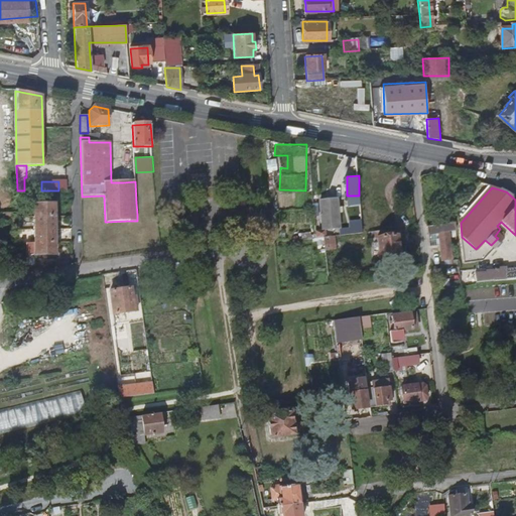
[(344,199),(327,200),(330,229),(347,228),(344,199)]
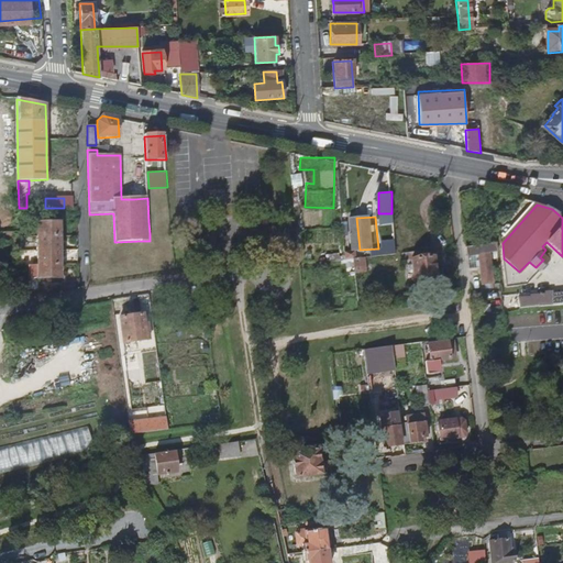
[(37,236),(59,236),(59,223),(37,223),(37,236)]
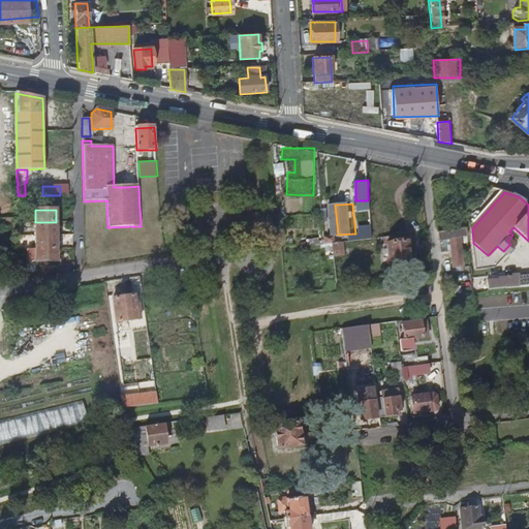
[(56,222),(35,222),(36,236),(56,236),(56,222)]
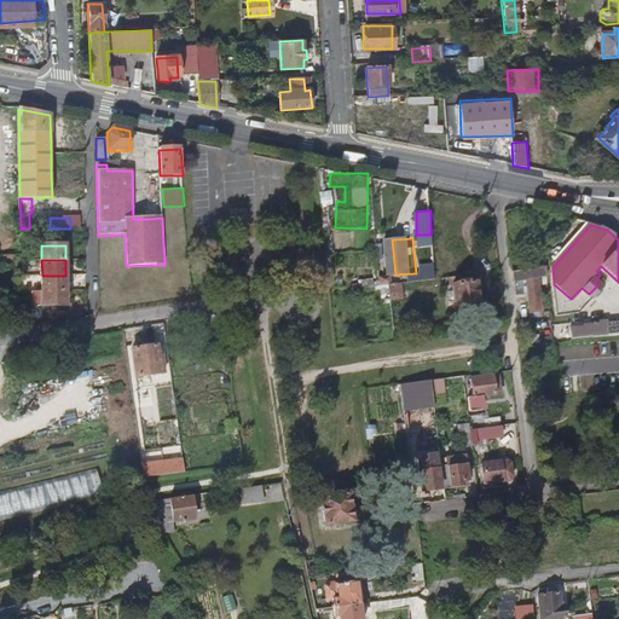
[(538,279),(547,278),(547,268),(512,272),(513,281),(526,279),(528,316),(550,313),(549,305),(545,305),(544,295),(539,295),(538,279)]
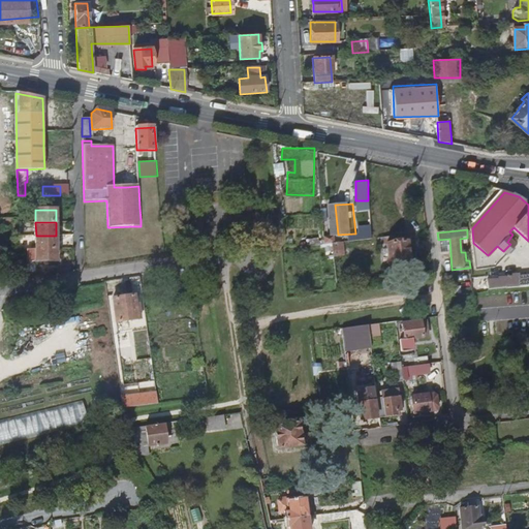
[(56,236),(36,236),(36,250),(56,249),(56,236)]
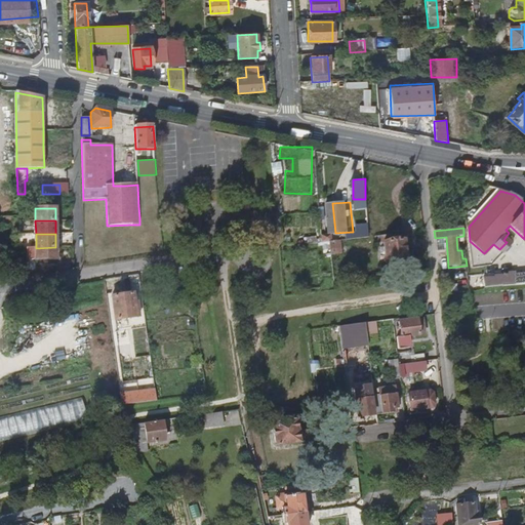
[(403,234),(377,237),(377,243),(386,242),(388,264),(407,261),(405,240),(404,240),(403,234)]
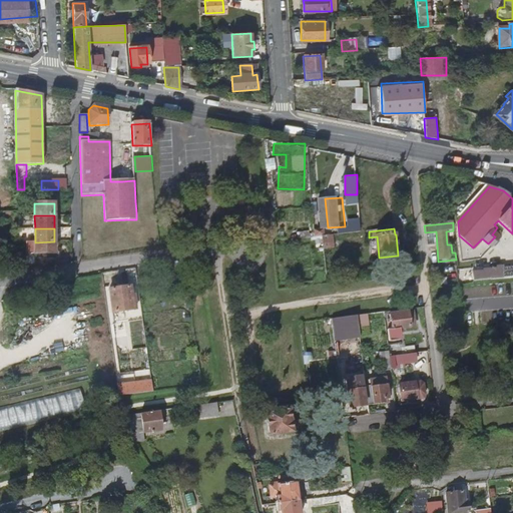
[(323,236),(324,247),(334,246),(333,234),(323,236)]
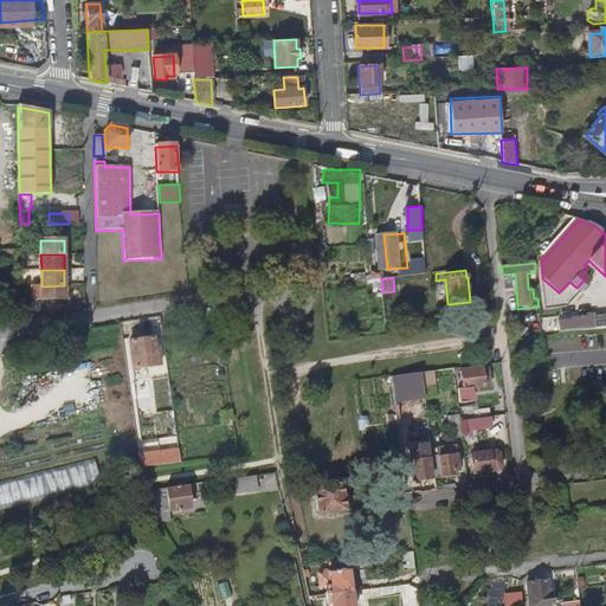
[(65,298),(64,285),(42,287),(33,287),(33,300),(65,298)]
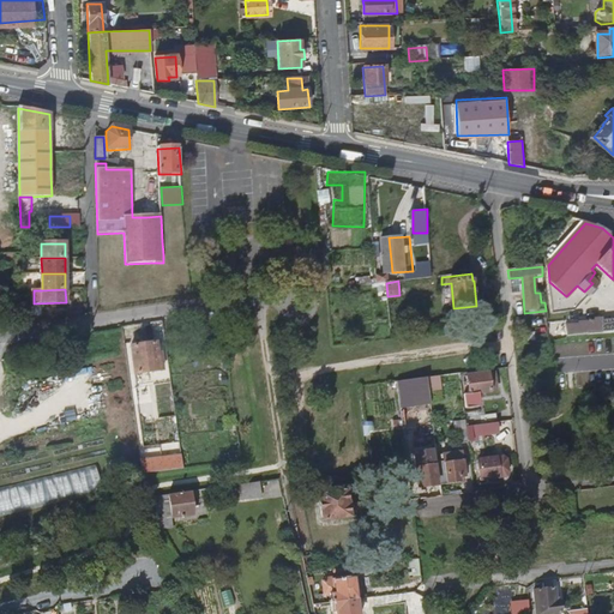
[(582,324),(583,335),(589,333),(606,332),(605,321),(582,324)]
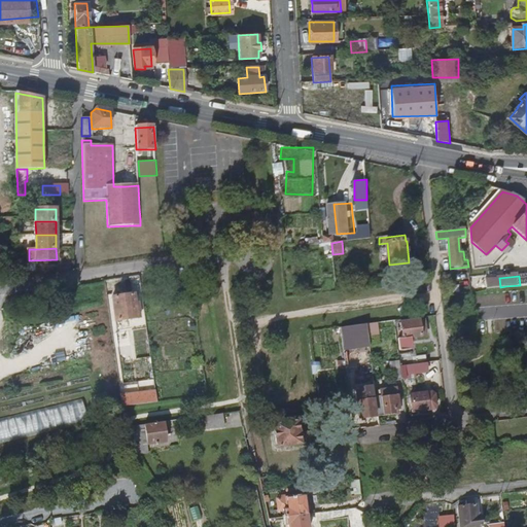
[(135,294),(113,297),(117,321),(142,318),(140,308),(137,309),(135,294)]
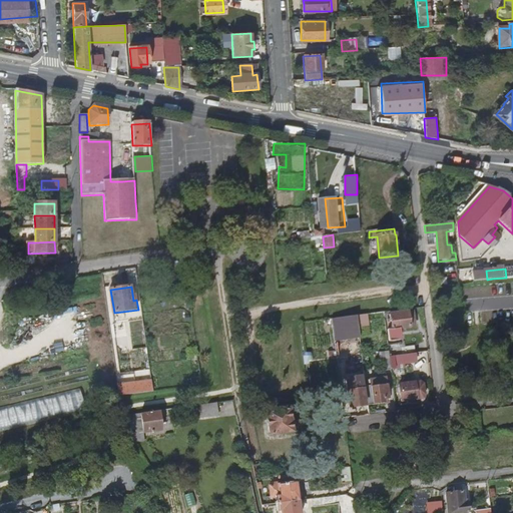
[(407,314),(390,316),(392,331),(389,331),(390,342),(400,341),(399,330),(416,328),(414,318),(408,319),(407,314)]
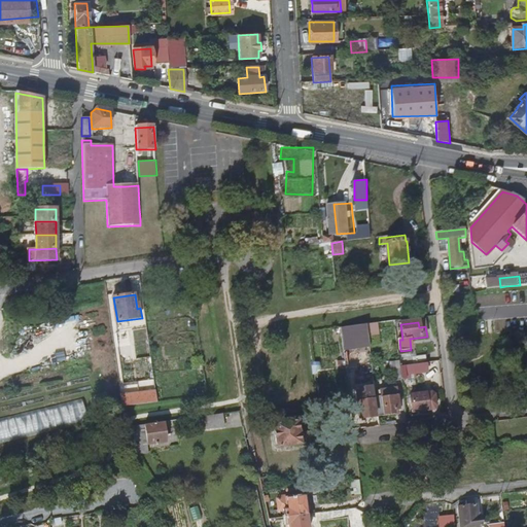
[(342,328),(343,334),(367,330),(366,325),(342,328)]
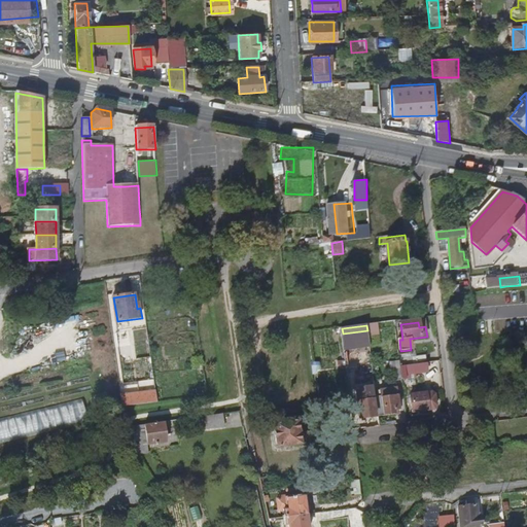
[(412,358),(413,364),(425,363),(427,362),(427,356),(412,358)]
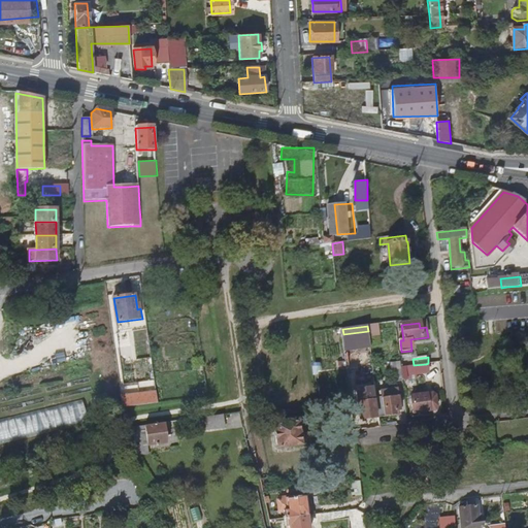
[(399,362),(392,363),(394,381),(401,380),(399,362)]
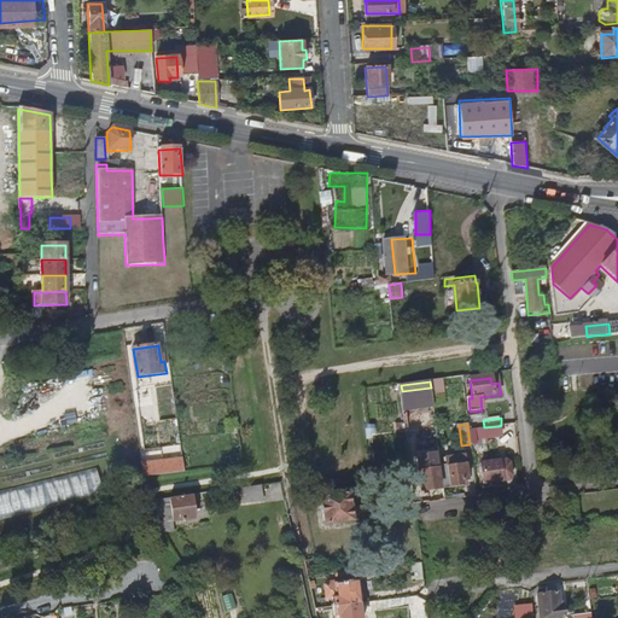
[(484,427),(481,429),(482,438),(500,436),(499,426),(484,427)]
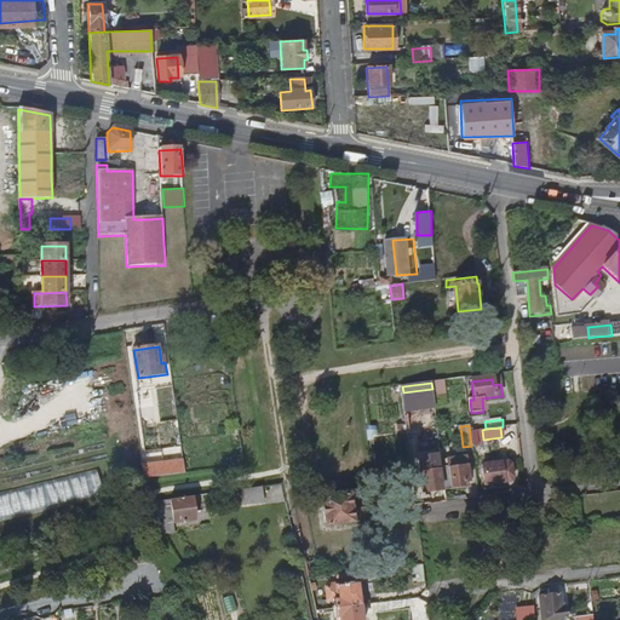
[(183,458),(142,464),(144,480),(184,472),(183,458)]
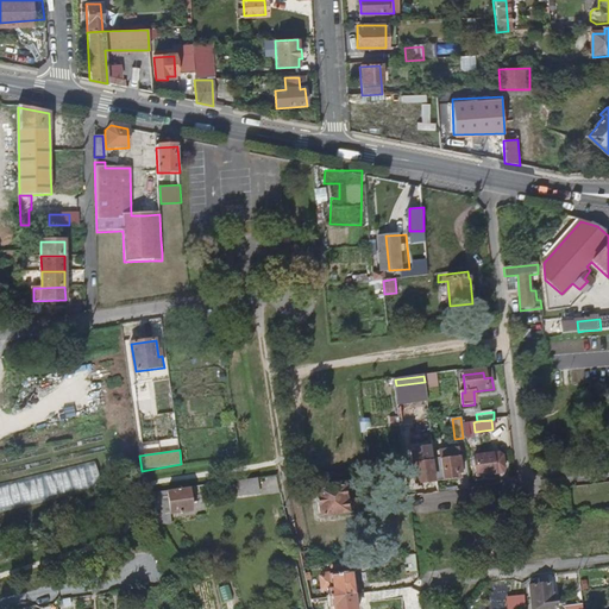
[(443,460),(435,462),(437,475),(444,473),(445,481),(463,478),(458,450),(441,451),(443,460)]
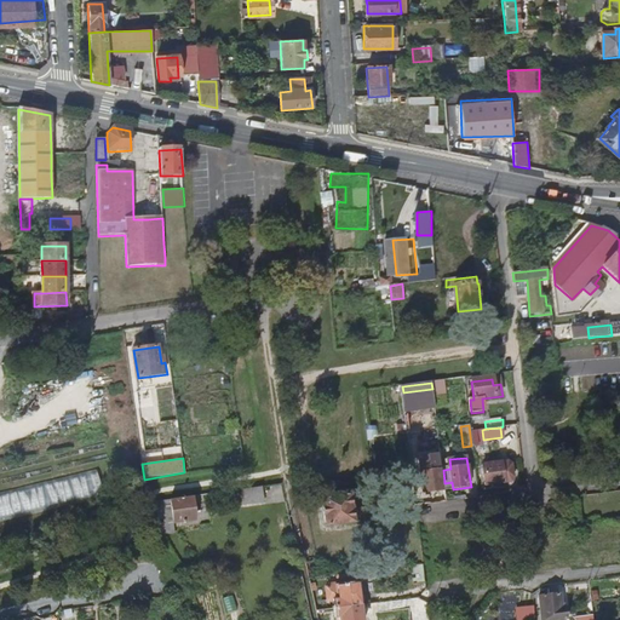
[(501,463),(484,465),(486,484),(509,482),(514,477),(512,468),(503,469),(501,463)]
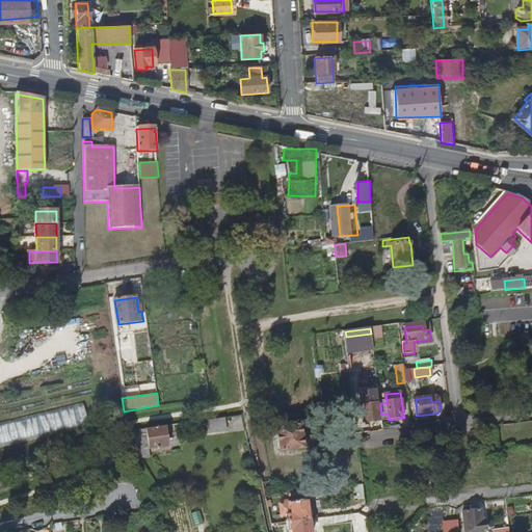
[(0,445),(89,427),(85,404),(0,421),(0,445)]
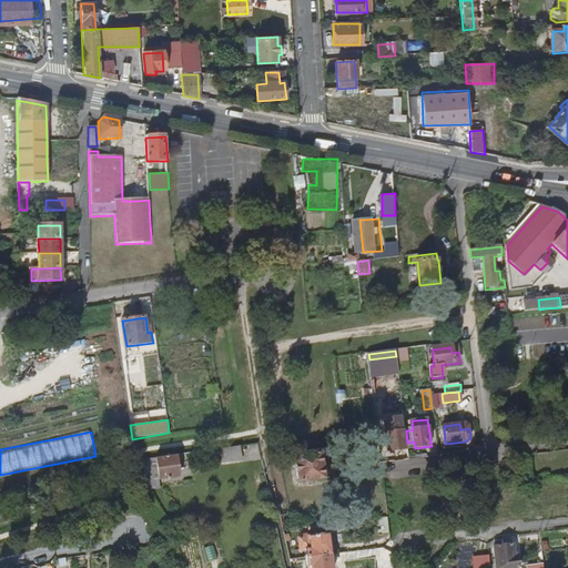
[(403,432),(386,434),(388,452),(405,449),(403,432)]
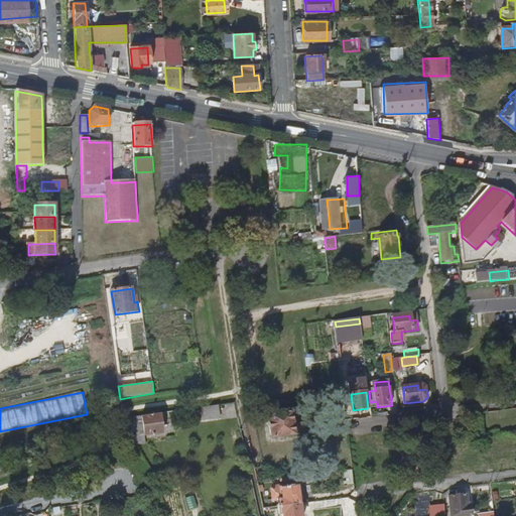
[(221,417),(237,416),(236,402),(221,403),(221,417)]
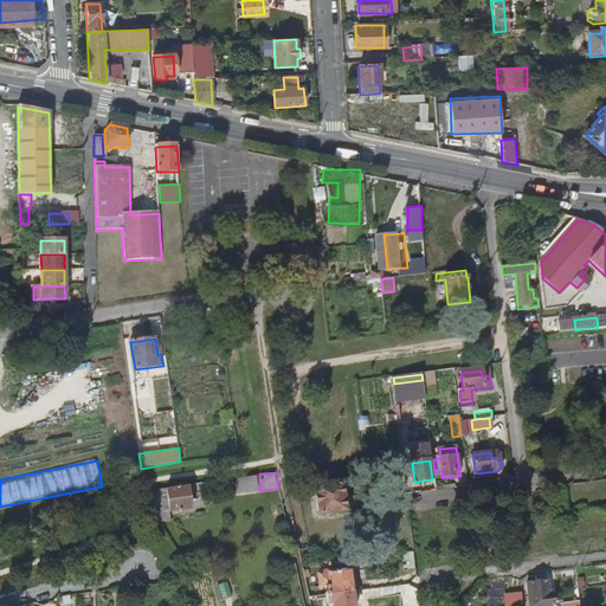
[(258,491),(257,476),(240,478),(242,494),(258,491)]
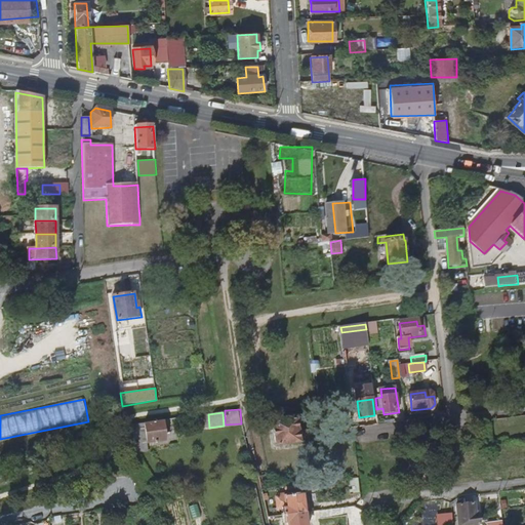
[(273,414),(274,419),(277,446),(300,443),(296,419),(292,420),(291,412),(279,414),(273,414)]
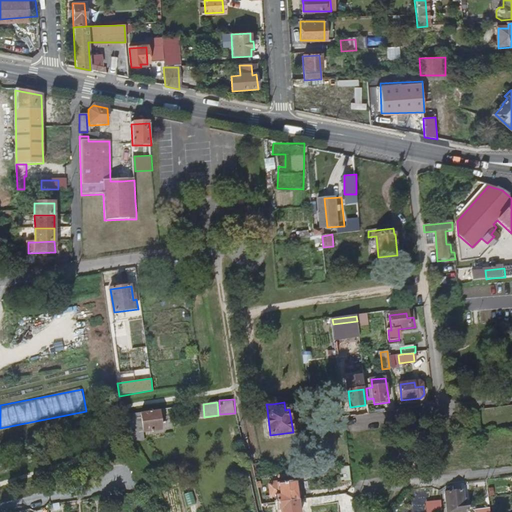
[(141,417),(135,418),(137,441),(144,440),(143,433),(161,430),(158,411),(140,413),(141,417)]
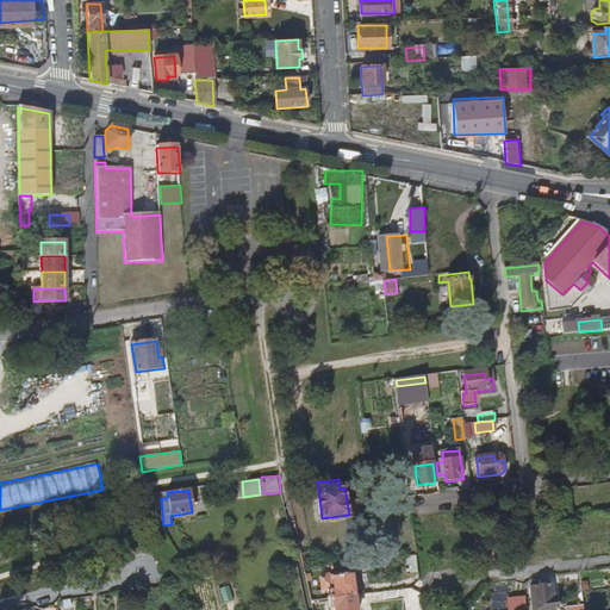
[(561,521),(571,520),(568,493),(560,490),(559,490),(561,521)]
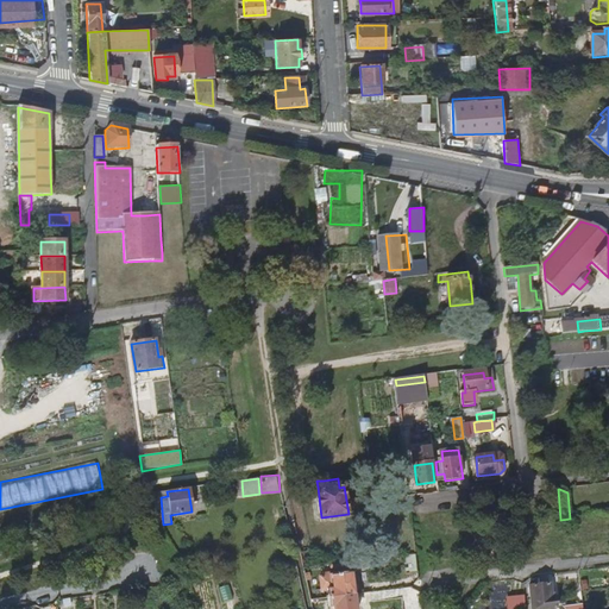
[(416,554),(405,557),(407,573),(419,572),(416,554)]
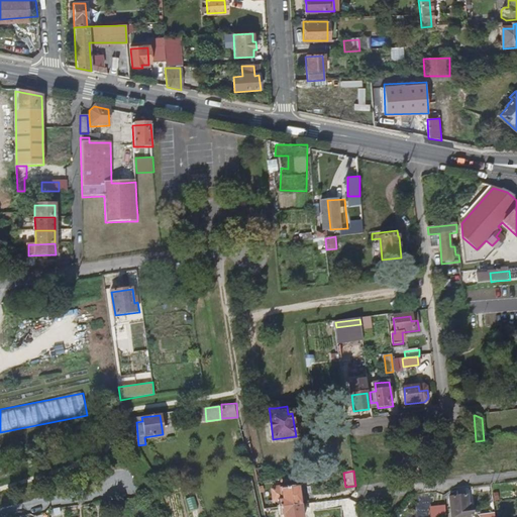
[(279,500),(280,508),(302,505),(300,487),(273,490),(274,500),(279,500)]
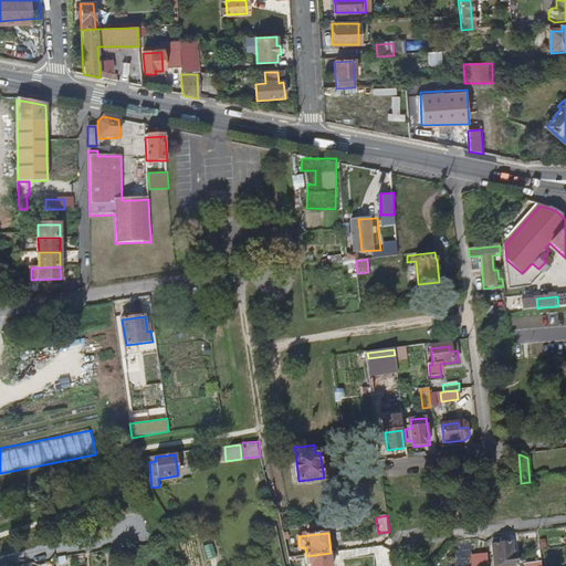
[(512,544),(494,546),(496,565),(519,565),(517,552),(513,553),(512,544)]
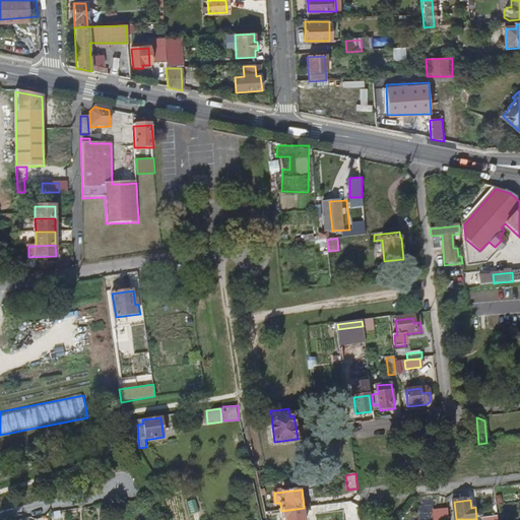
[(433,519),(449,519),(449,507),(433,508),(433,519)]
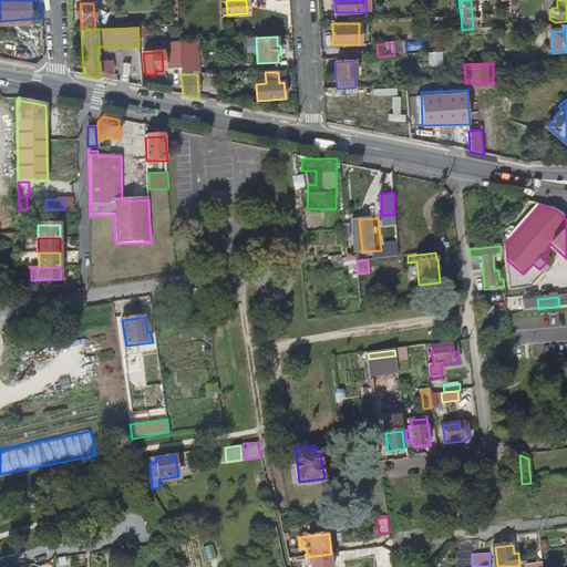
[(332,566),(331,554),(307,557),(308,565),(312,564),(311,566),(332,566)]
